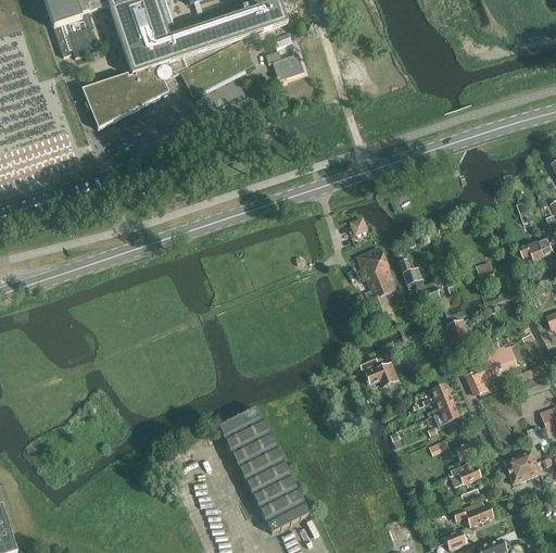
[(45,0),(54,27),(53,27),(63,57),(64,57),(72,54),(74,53),(75,58),(99,50),(96,40),(91,29),(91,27),(90,27),(85,12),(86,12),(88,11),(109,4),(112,3),(131,64),(135,74),(128,76),(127,74),(81,89),(97,124),(98,129),(169,92),(164,82),(165,82),(166,82),(167,80),(168,80),(169,79),(169,78),(179,74),(181,73),(193,95),(191,96),(192,97),(254,64),(254,63),(252,64),(240,41),(234,45),(232,41),(242,38),(287,23),(279,0),(279,1),(264,5),(263,3),(263,2),(264,1),(264,0),(250,0),(251,1),(251,2),(252,2),(252,3),(253,4),(254,4),(255,4),(256,4),(256,9),(249,11),(248,5),(242,8),(243,12),(232,16),(229,4),(203,13),(194,16),(173,24),(165,0),(45,0)]
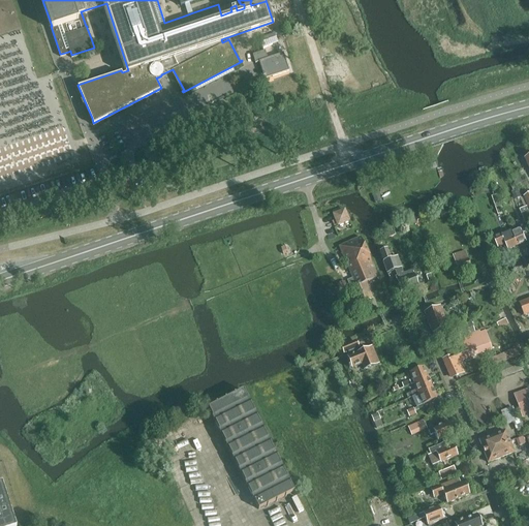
[(260,39),(262,45),(271,42),(269,36),(260,39)]
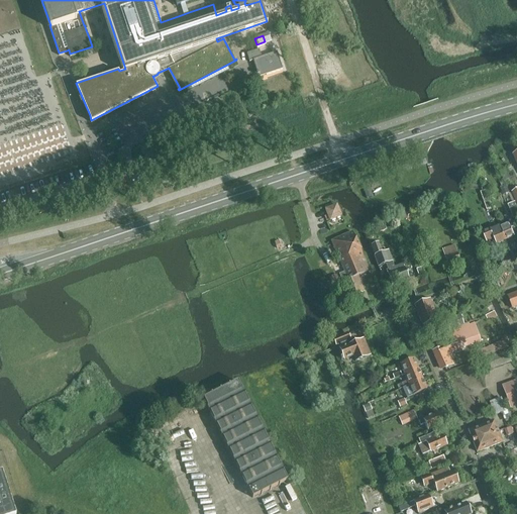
[(247,52),(249,59),(253,58),(260,74),(282,67),(277,49),(262,55),(259,47),(247,52)]
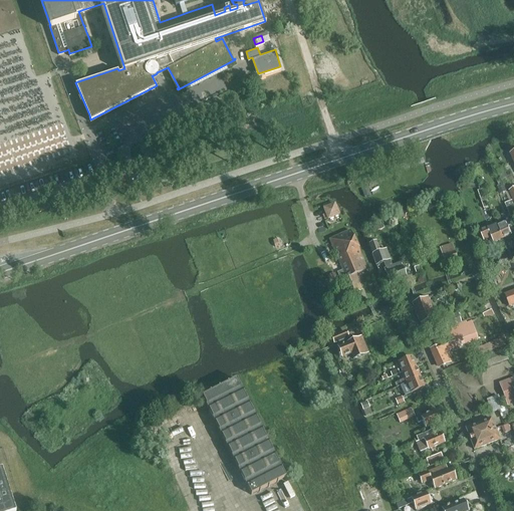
[(424,156),(401,162),(403,168),(425,161),(424,156)]
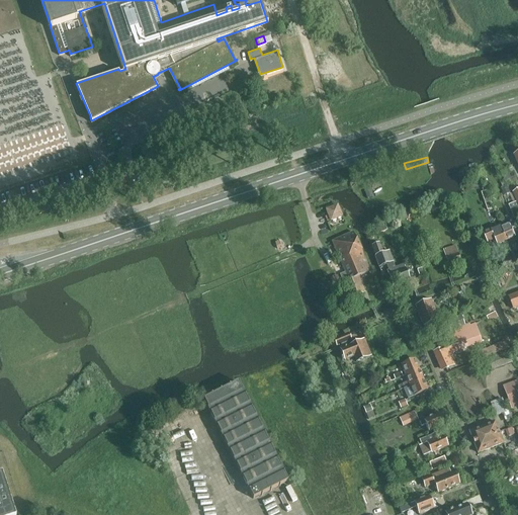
[(369,178),(362,180),(366,196),(373,194),(369,178)]
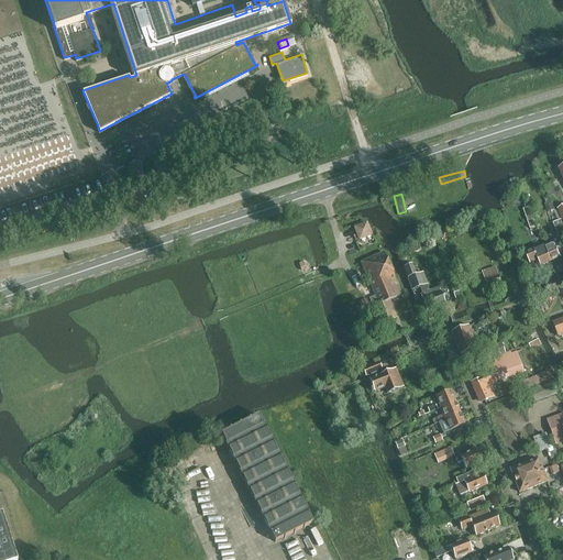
[(551,199),(544,202),(548,210),(554,208),(551,199)]
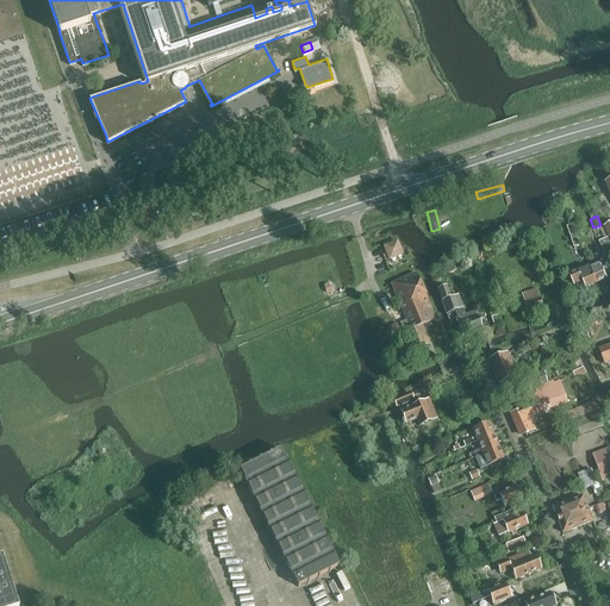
[(568,225),(574,245),(580,243),(574,224),(568,225)]
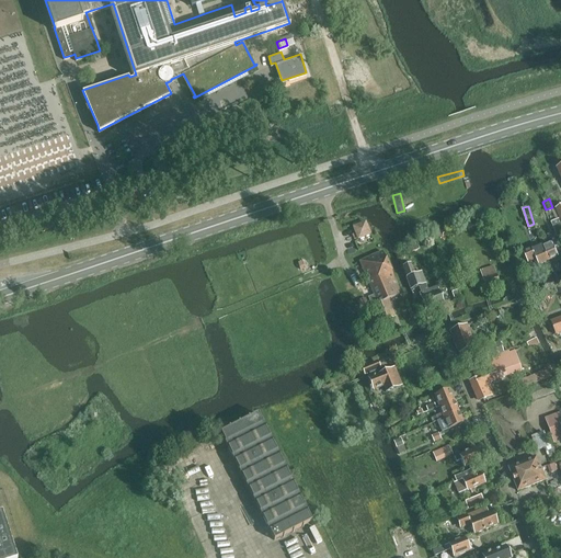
[(365,219),(354,225),(358,236),(370,231),(365,219)]
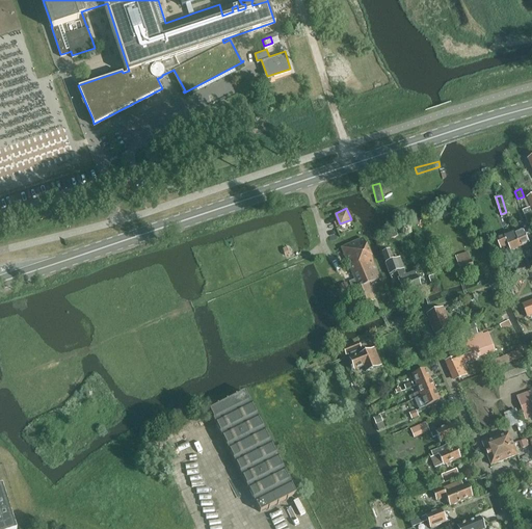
[(530,225),(515,231),(516,234),(522,244),(530,240),(526,232),(531,230),(530,225)]
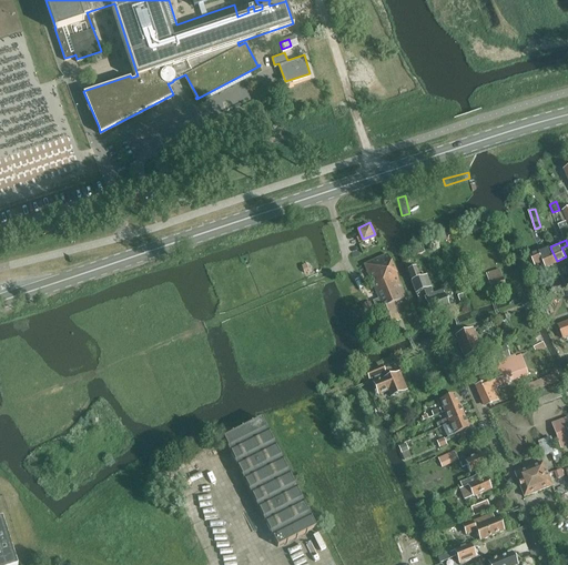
[(551,250),(550,246),(540,251),(539,249),(530,252),(535,263),(543,260),(546,265),(557,261),(551,250)]
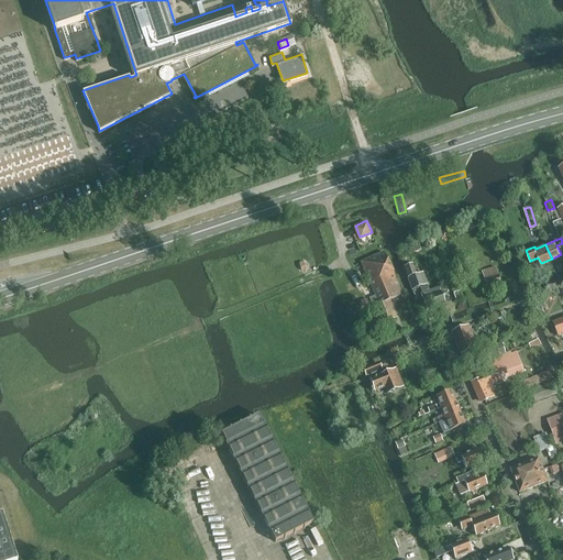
[(363,259),(372,281),(394,273),(384,250),(363,259)]
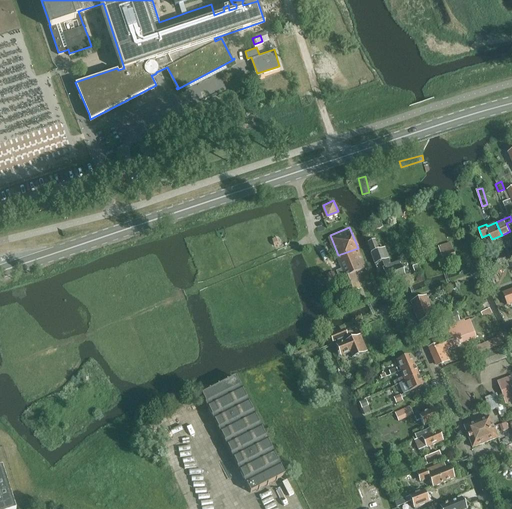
[(388,280),(405,274),(399,259),(390,262),(388,256),(389,256),(384,245),(378,248),(375,238),(367,241),(375,262),(382,259),(384,265),(382,265),(388,280)]
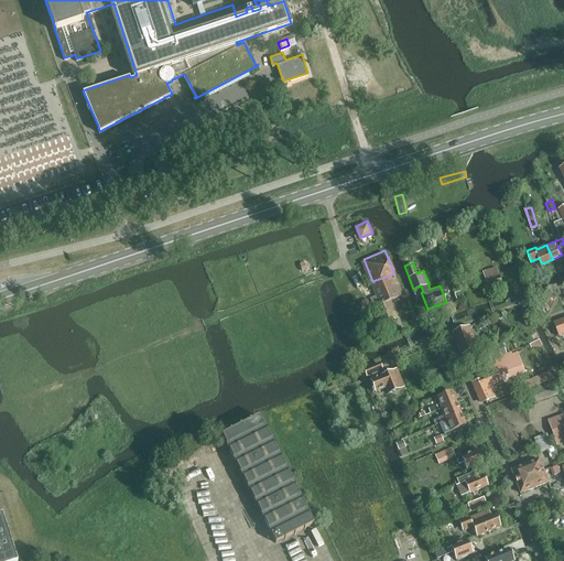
[(483,269),(488,288),(501,283),(496,265),(483,269)]
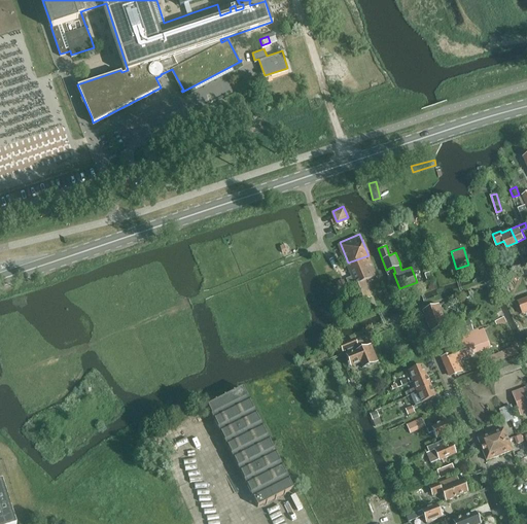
[(369,255),(348,263),(352,275),(347,278),(357,302),(372,295),(364,279),(377,274),(369,255)]
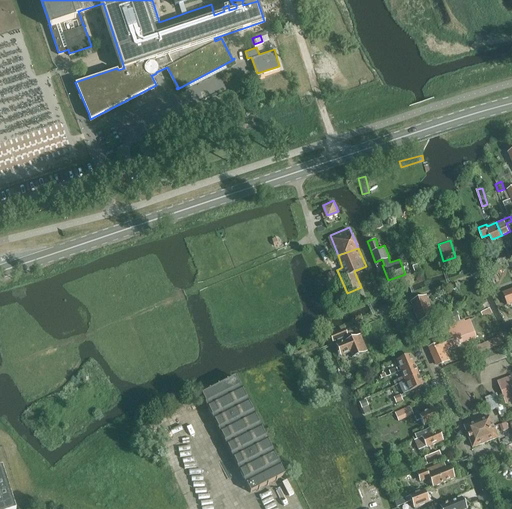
[(511,287),(503,291),(508,303),(511,301),(511,287)]
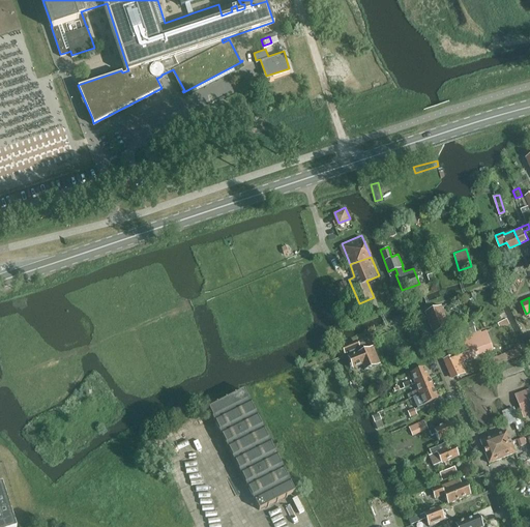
[(425,313),(434,333),(449,327),(441,306),(425,313)]
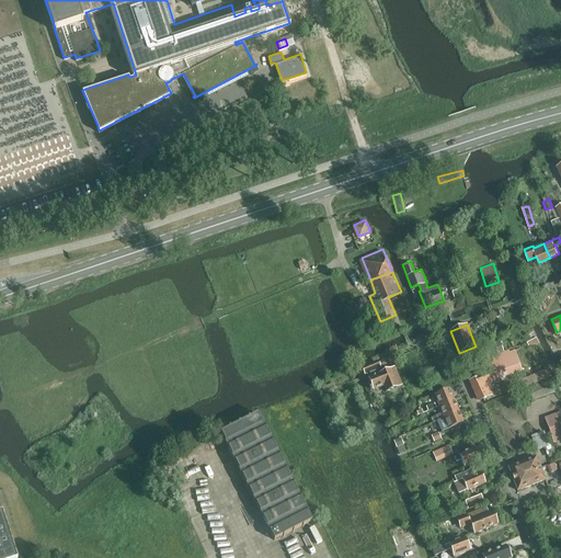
[(500,339),(479,346),(482,356),(503,349),(500,339)]
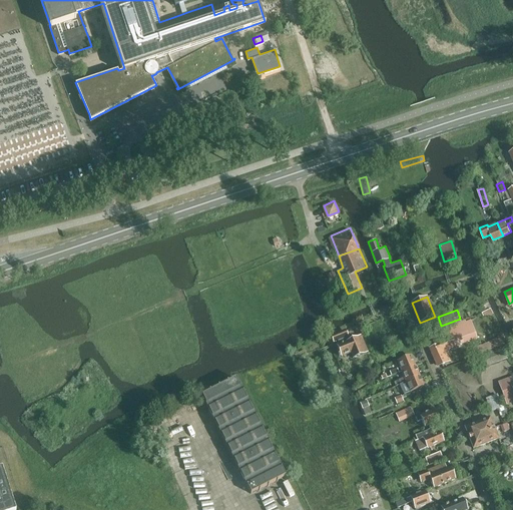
[(470,331),(465,318),(456,321),(456,322),(440,328),(443,338),(437,340),(438,343),(431,346),(430,348),(436,362),(439,364),(450,359),(445,348),(475,335),(473,330),(470,331)]
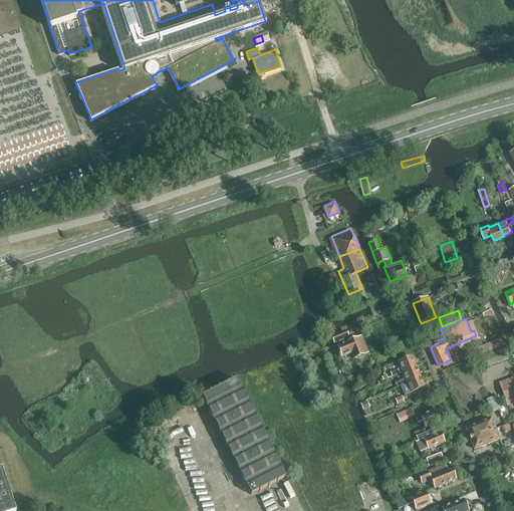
[(347,335),(344,329),(331,334),(334,340),(347,335)]
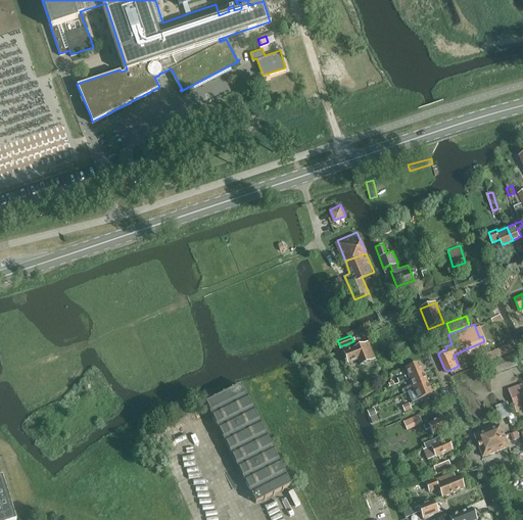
[(368,339),(343,349),(348,362),(358,358),(360,363),(375,357),(368,339)]
